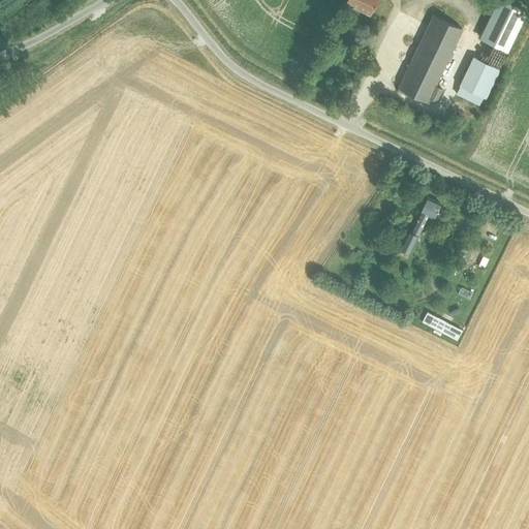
[(370,16),(376,0),(346,0),(345,4),(370,16)]
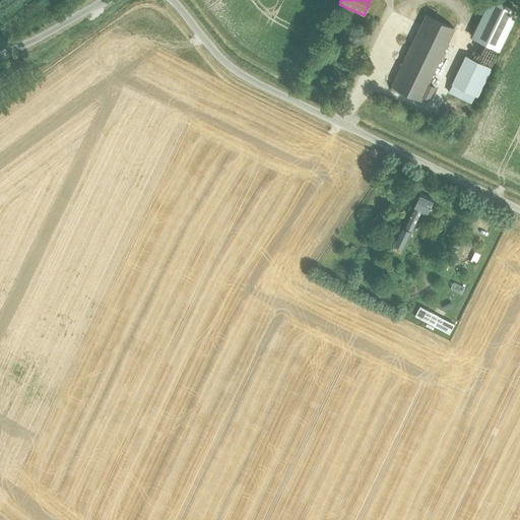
[(499,49),(517,11),(493,0),(488,0),(471,36),(499,49)]
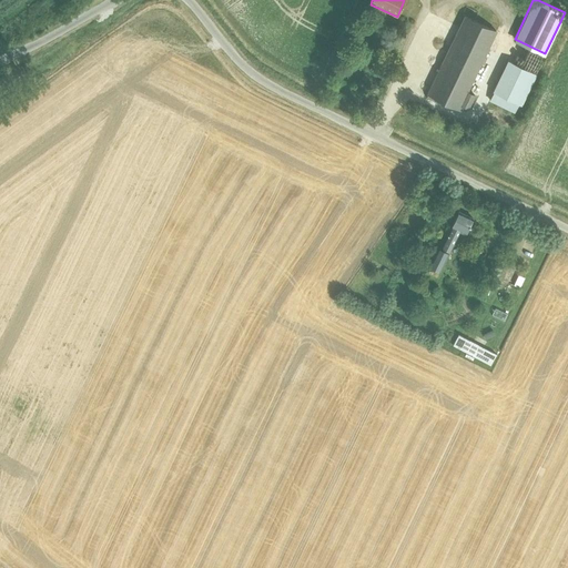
[(468,109),(475,95),(467,91),(496,30),(466,16),(428,95),(458,110),(460,104),(468,109)]
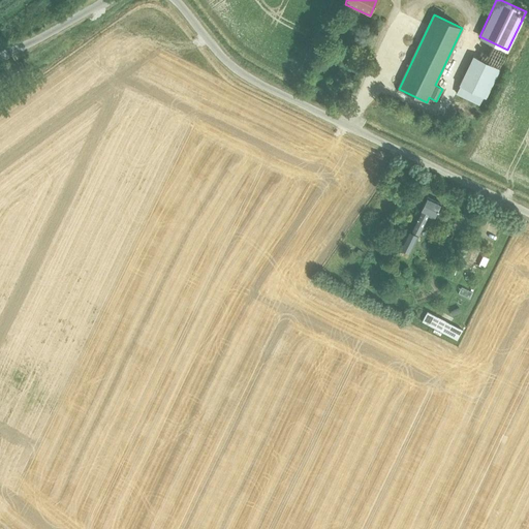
[(473,56),(456,93),(479,104),(497,67),(473,56)]
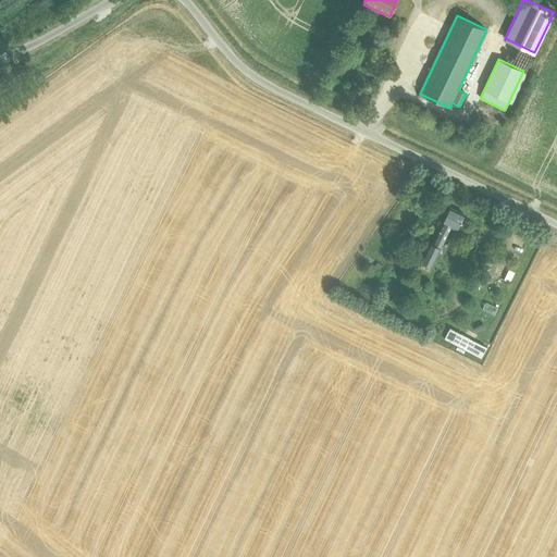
[(456,230),(465,214),(449,207),(437,232),(432,243),(441,247),(446,236),(450,227),(456,230)]
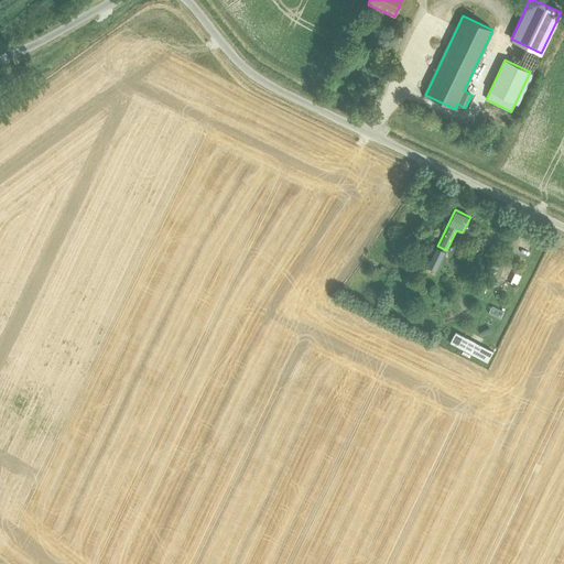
[(437,270),(446,252),(434,247),(425,264),(437,270)]
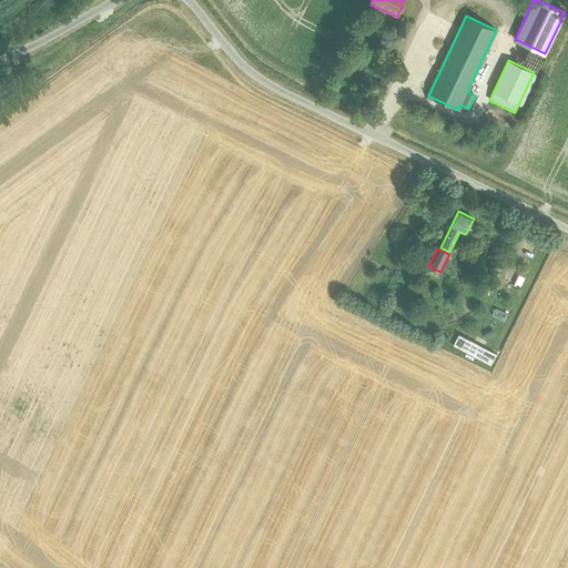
[(519,275),(515,285),(520,287),(525,277),(519,275)]
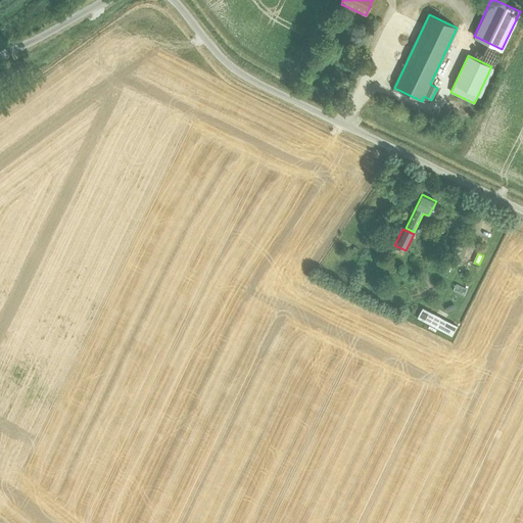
[(441,306),(442,313),(452,310),(449,303),(441,306)]
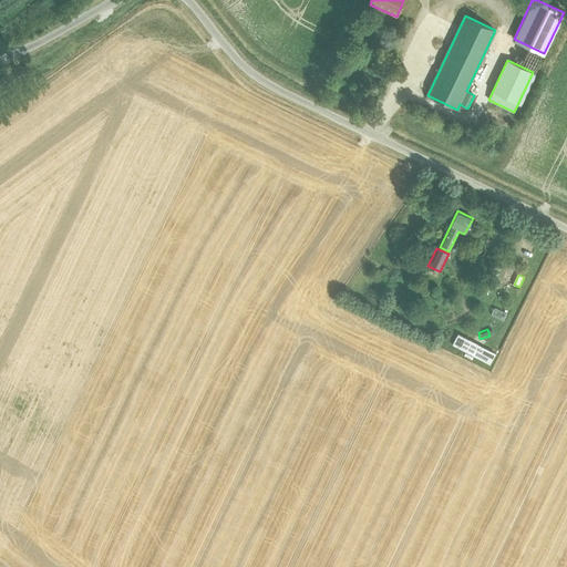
[(496,353),(459,333),(453,344),(491,364),(496,353)]
